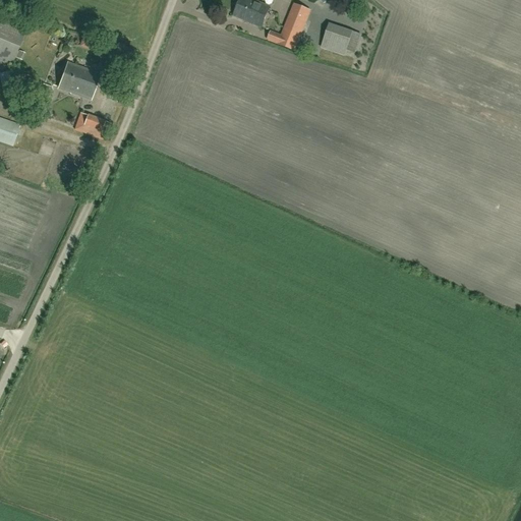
[(247,22),(255,2),(251,0),(239,0),(233,16),(247,22)]
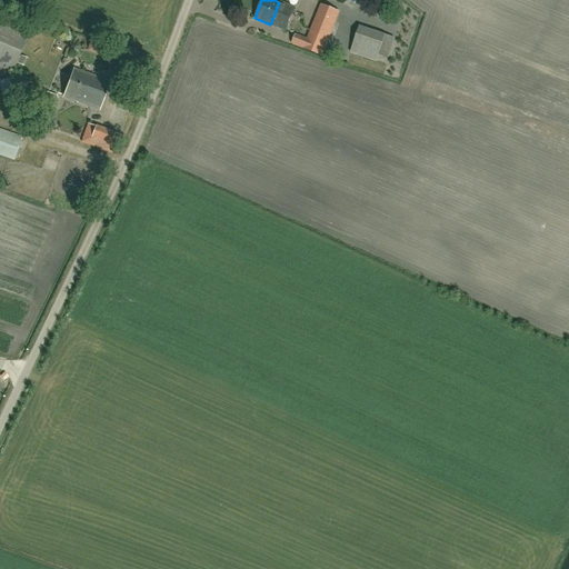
[(279,2),(270,25),(286,30),(295,8),(279,2)]
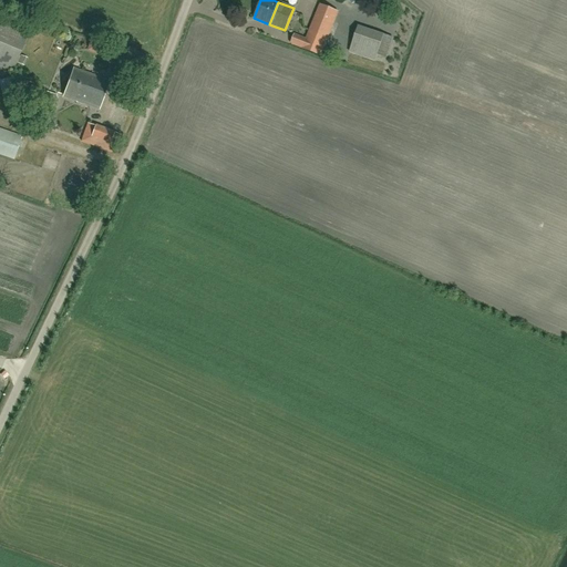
[(291,43),(320,55),(339,12),(320,4),(306,39),(295,34),(291,43)]
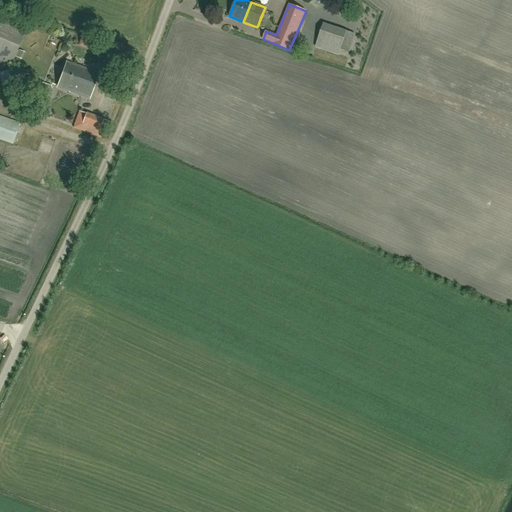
[(0,59),(12,65),(26,30),(0,19),(0,59)]
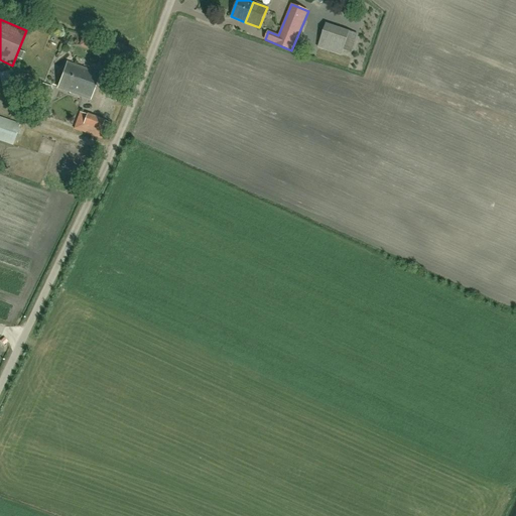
[(358,34),(326,24),(317,47),(350,57),(358,34)]
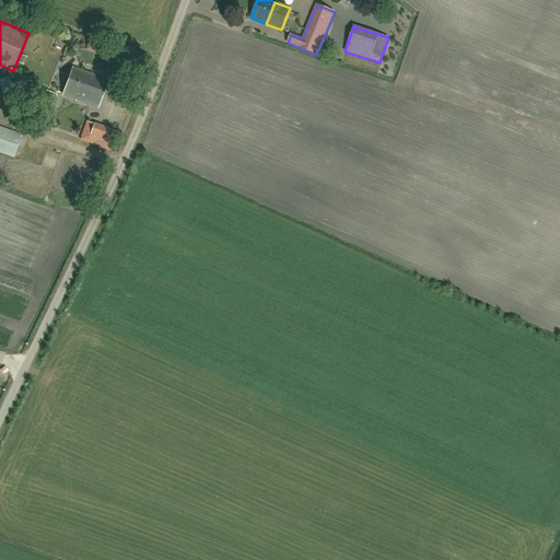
[(108,47),(91,41),(86,51),(105,58),(108,47)]
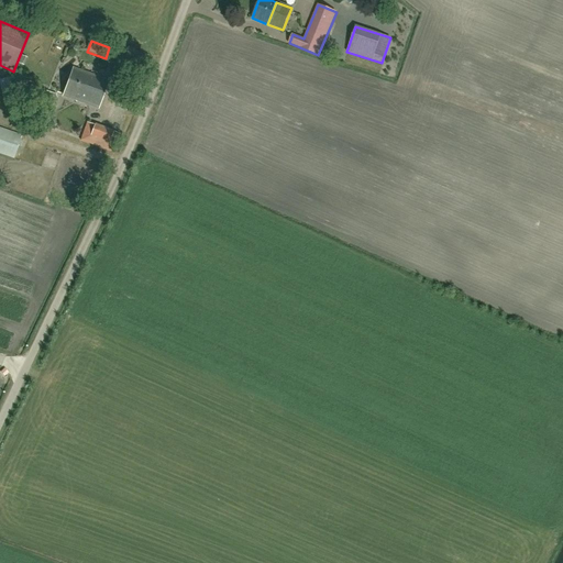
[(98,108),(108,80),(74,68),(64,96),(98,108)]
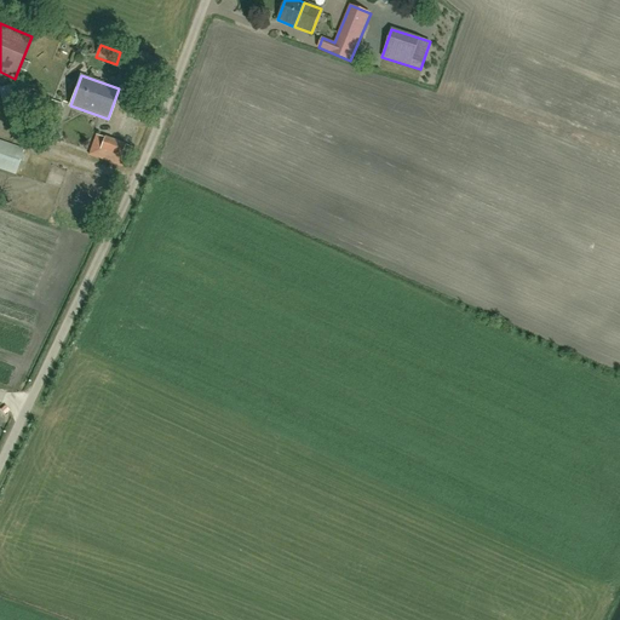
[(0,91),(6,116),(17,114),(10,85),(0,86),(0,91)]
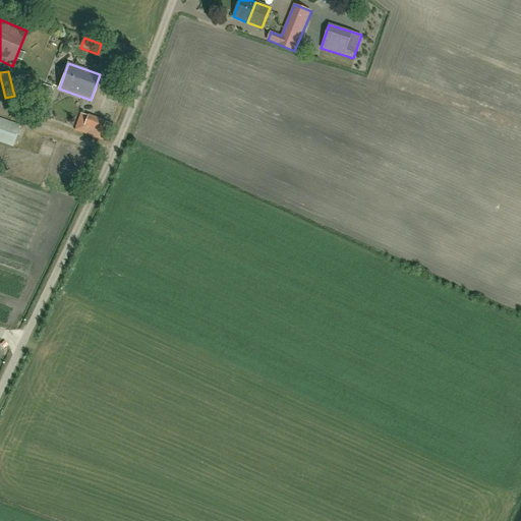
[(105,141),(111,124),(80,113),(74,130),(105,141)]
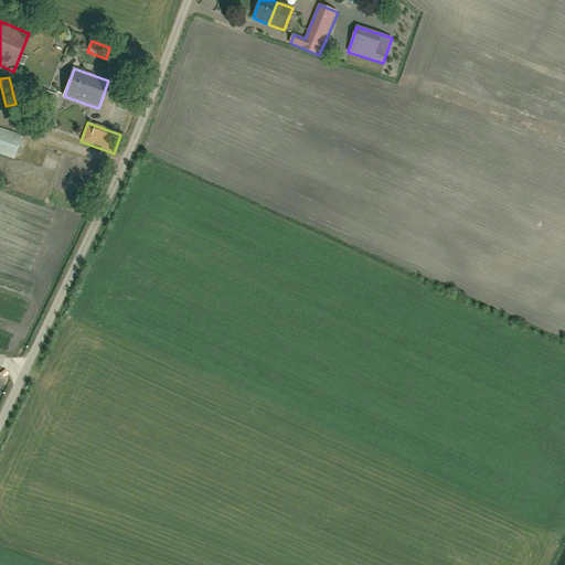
[(0,155),(13,160),(22,136),(0,127),(0,155)]
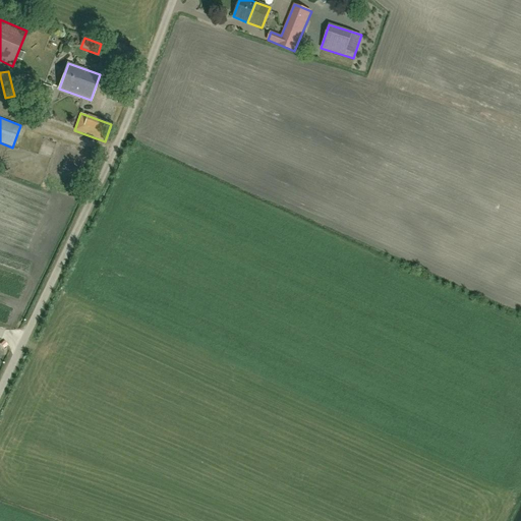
[(61,169),(70,171),(72,163),(64,160),(61,169)]
